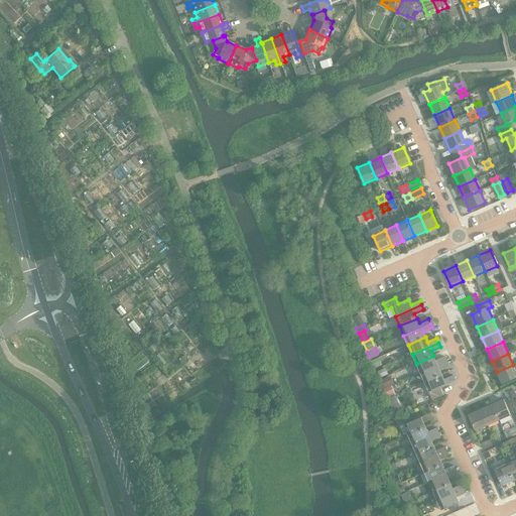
[(433,356),(416,364),(420,373),(446,361),(444,357),(435,361),(433,356)]
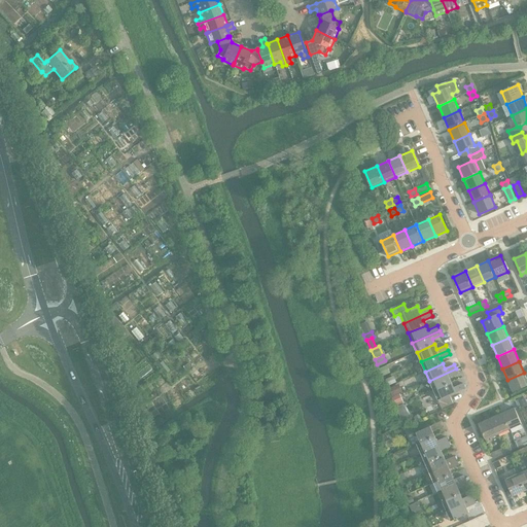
[(386,365),(379,369),(382,376),(382,377),(389,374),(386,365)]
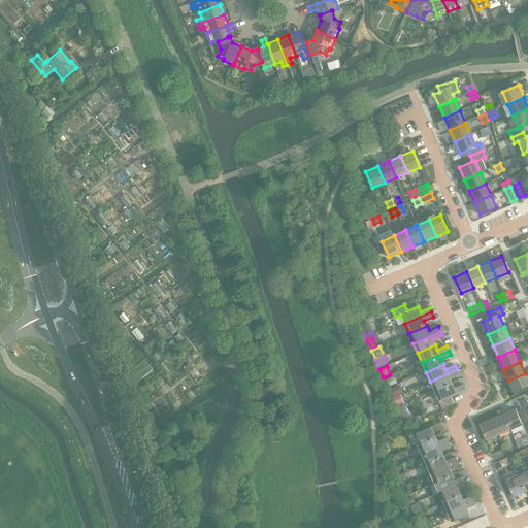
[(457,369),(430,382),(434,391),(452,383),(450,378),(459,374),(457,369)]
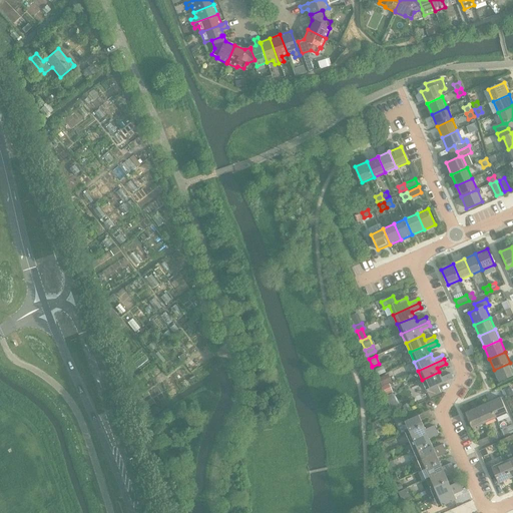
[(512,370),(510,363),(494,370),(499,382),(512,375),(512,370)]
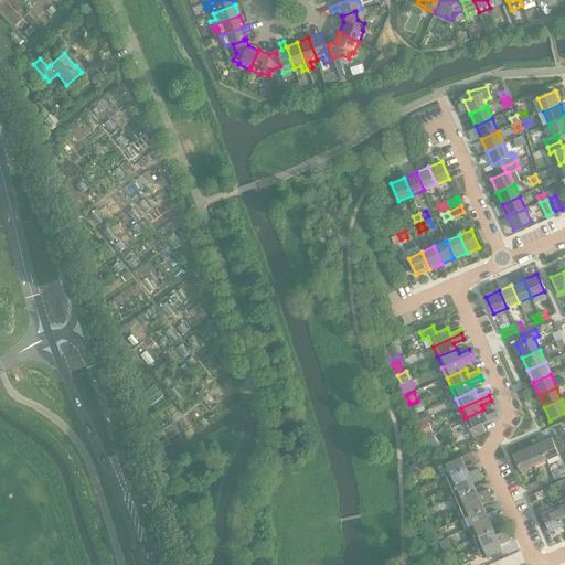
[(422,404),(413,407),(416,414),(424,411),(422,404)]
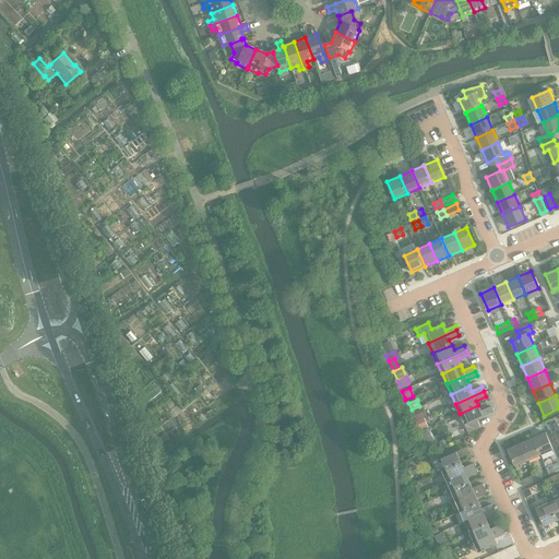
[(478,405),(460,414),(464,425),(476,419),(494,412),(491,406),(482,411),(478,405)]
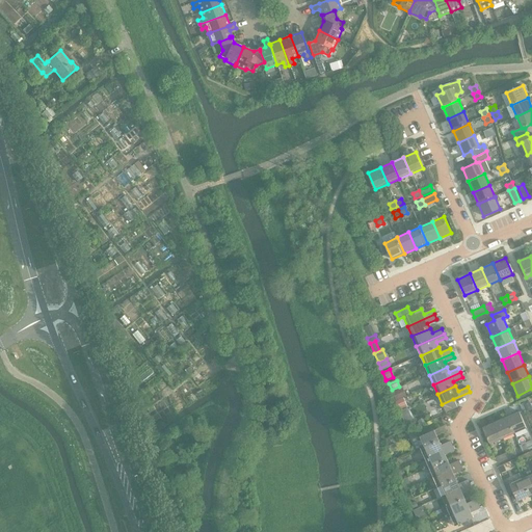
[(400,389),(393,392),(396,400),(404,397),(400,389)]
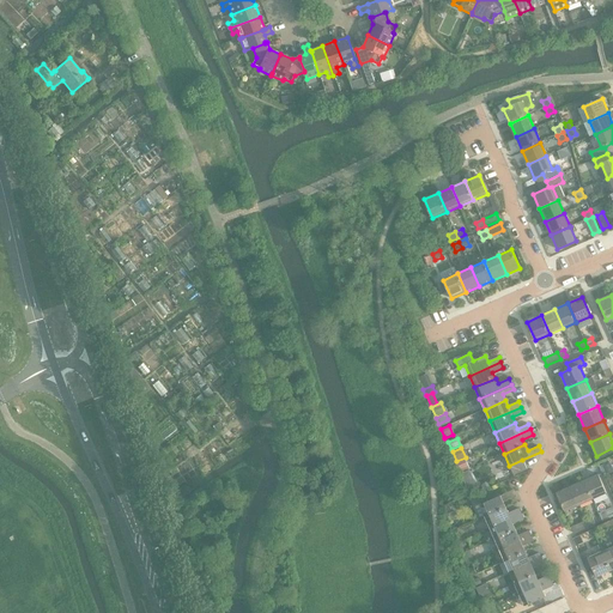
[(465,459),(456,462),(461,473),(469,469),(465,459)]
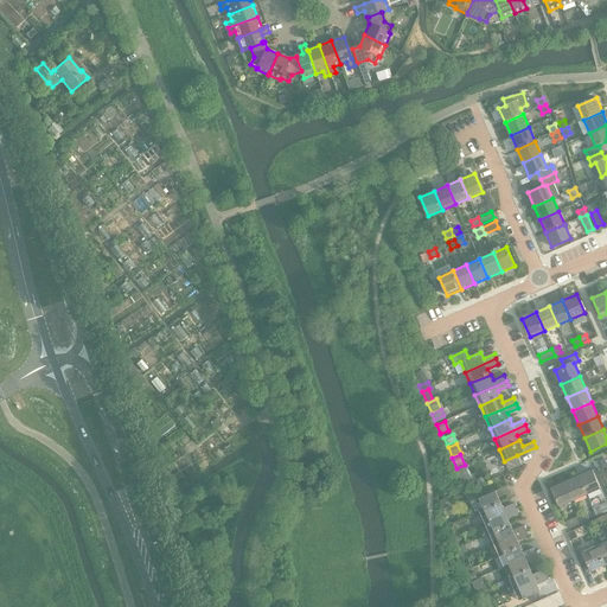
[(517,455),(504,461),(509,471),(522,465),(517,455)]
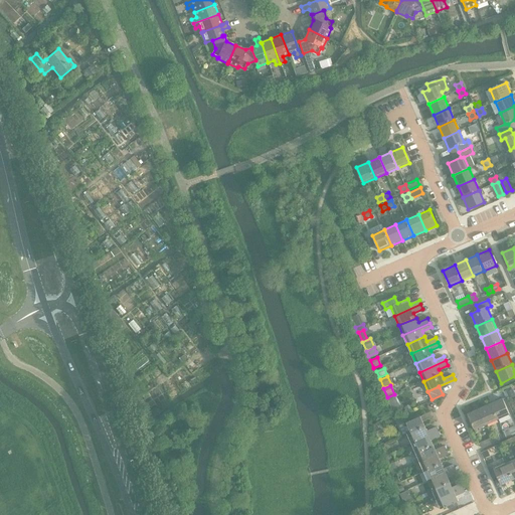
[(512,387),(506,389),(510,398),(514,396),(514,393),(512,387)]
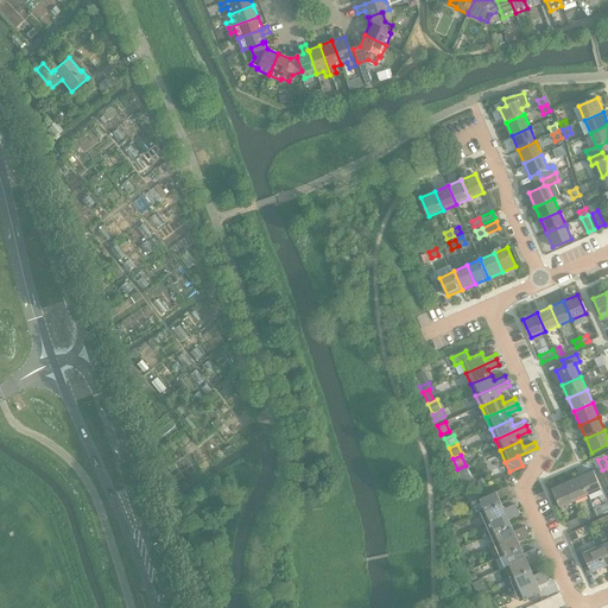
[(466,467),(457,470),(466,489),(474,486),(466,467)]
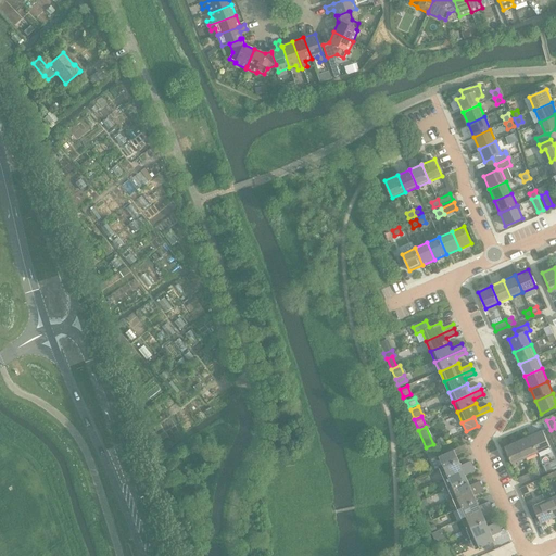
[(543,430),(530,436),(538,453),(551,447),(543,430)]
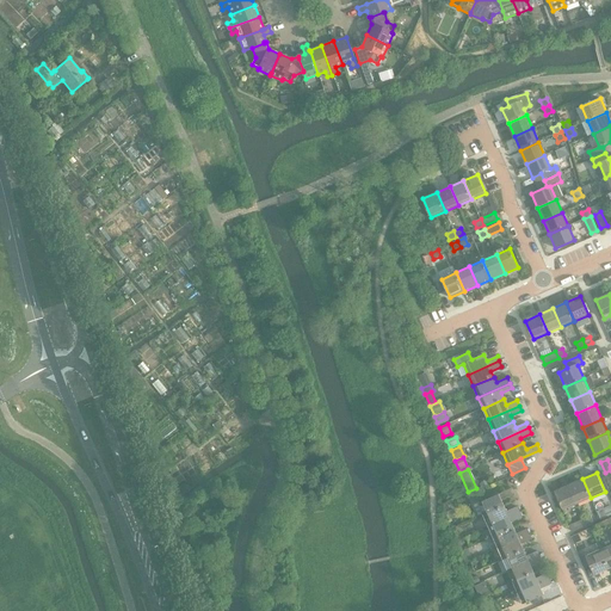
[(582,479),(569,485),(578,504),(591,498),(582,479)]
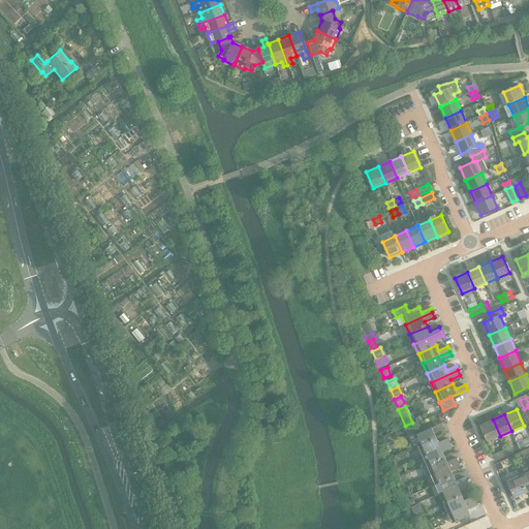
[(500,436),(493,419),(480,426),(488,441),(500,436)]
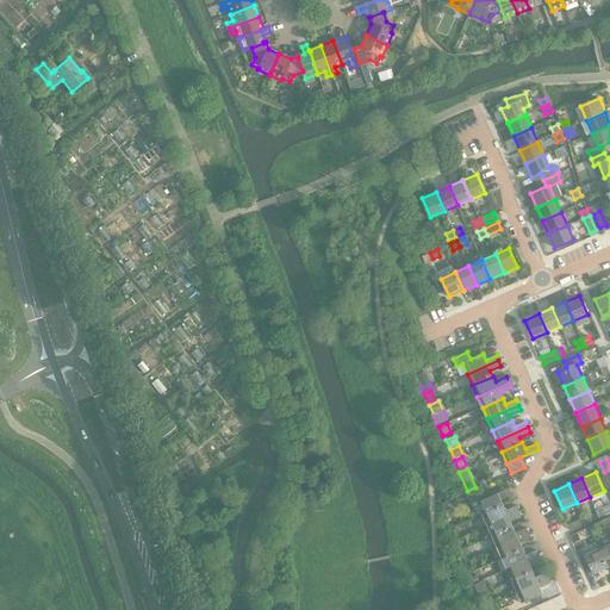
[(478,503),(483,514),(503,505),(500,499),(511,495),(509,489),(478,503)]
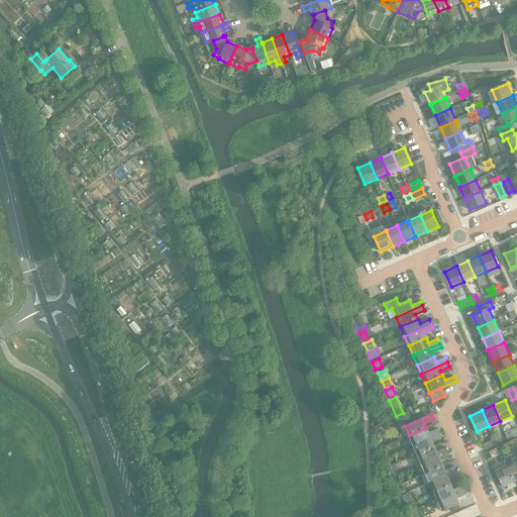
[(426,428),(409,435),(413,445),(439,433),(437,429),(428,433),(426,428)]
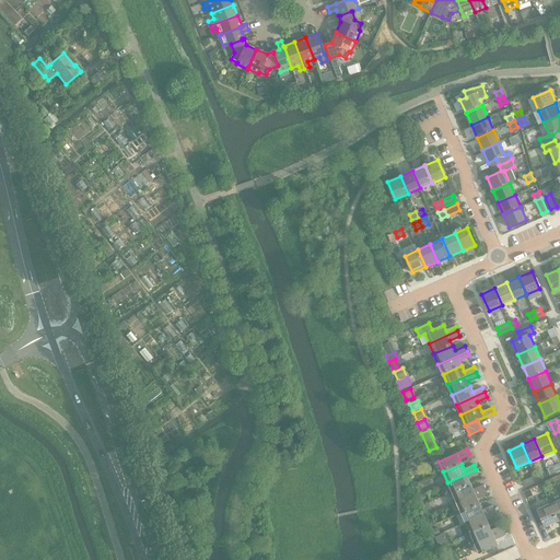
[(417,466),(410,469),(413,476),(419,473),(417,466)]
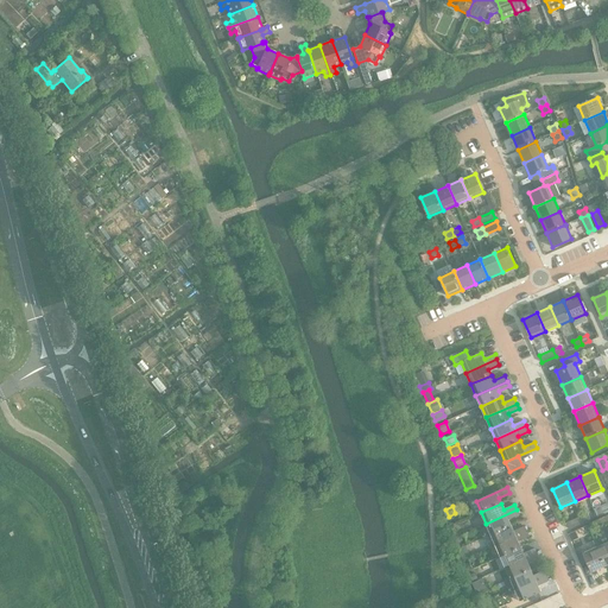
[(517,510),(486,524),(491,534),(512,525),(508,519),(519,514),(517,510)]
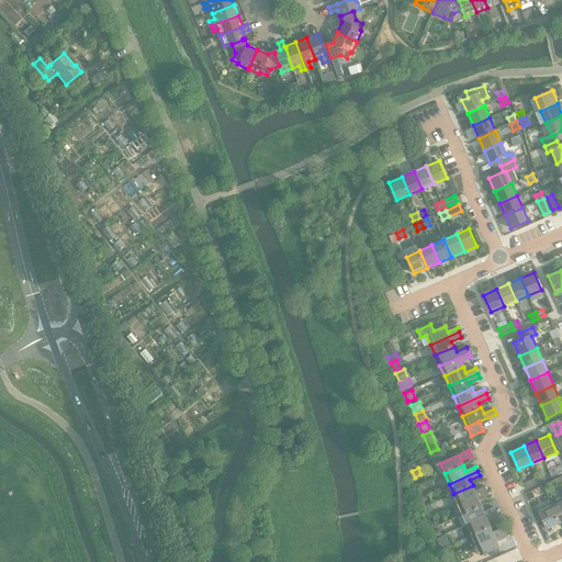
[(543,474),(537,478),(540,483),(546,481),(543,474)]
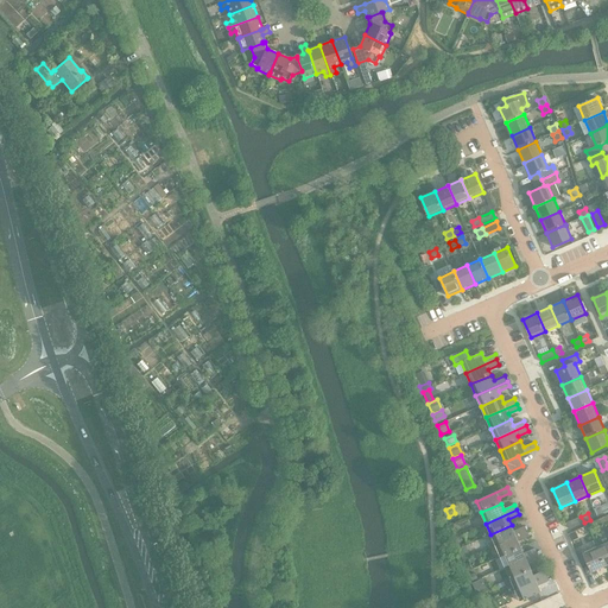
[(584,523),(581,517),(568,523),(570,530),(584,523)]
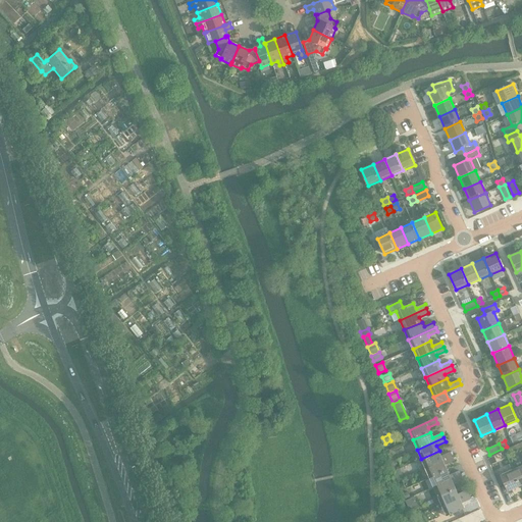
[(439,451),(421,459),(425,468),(453,457),(451,452),(441,456),(439,451)]
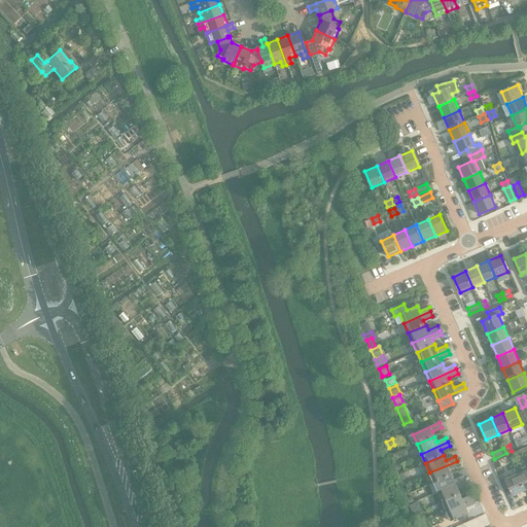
[(457,461),(429,472),(433,483),(452,475),(450,469),(459,465),(457,461)]
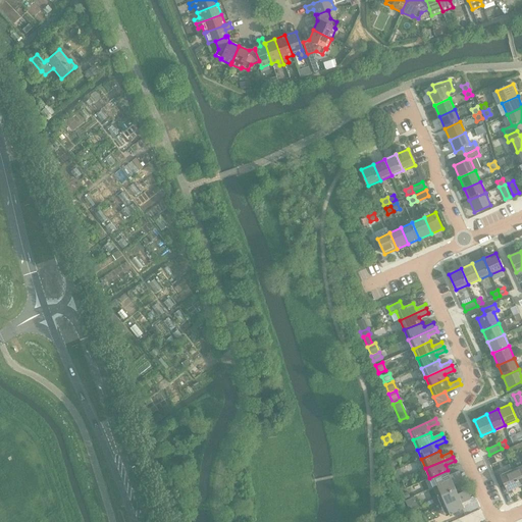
[(521,465),(513,470),(520,485),(521,484),(521,465)]
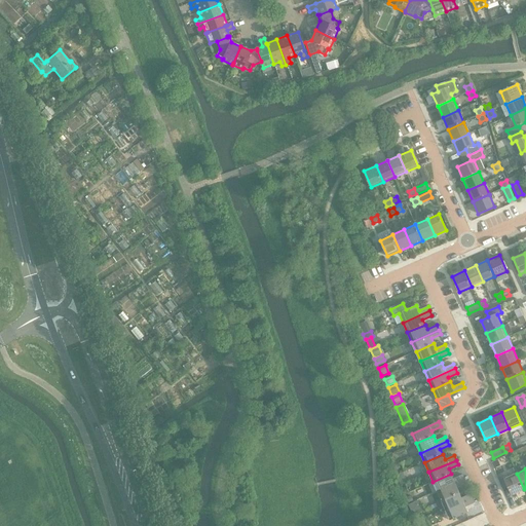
[(451,474),(433,482),(437,491),(464,479),(462,475),(453,479),(451,474)]
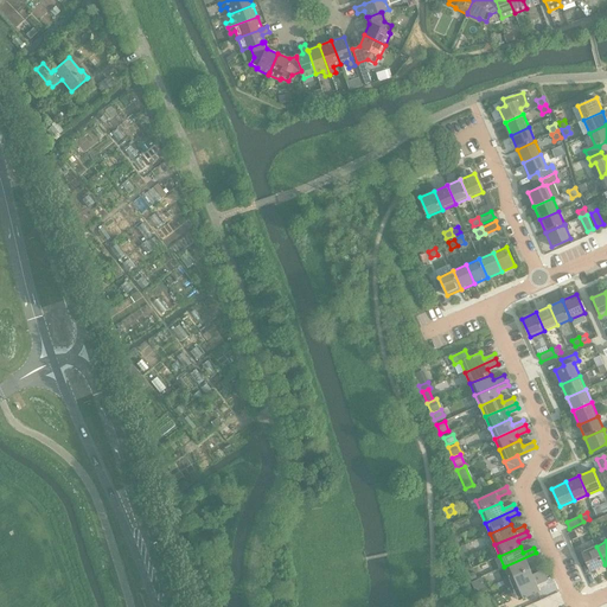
[(605,564),(596,547),(583,553),(581,548),(574,551),(580,564),(587,562),(590,572),(605,564)]
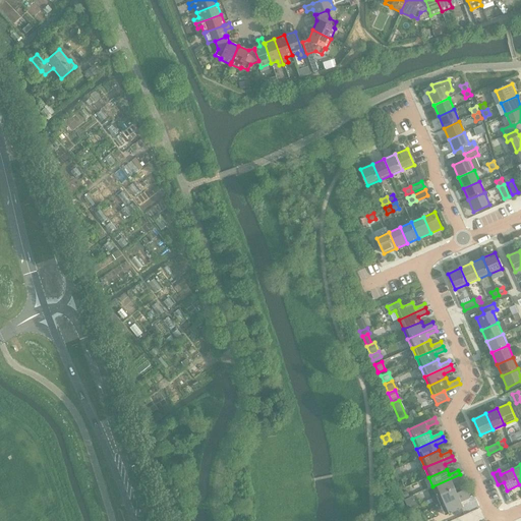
[(460,474),(432,486),(438,496),(455,488),(453,483),(462,479),(460,474)]
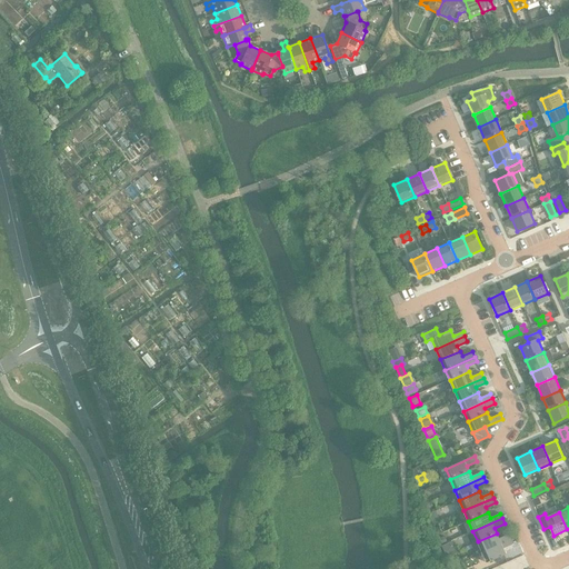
[(497,533),(478,541),(482,552),(511,539),(509,535),(499,539),(497,533)]
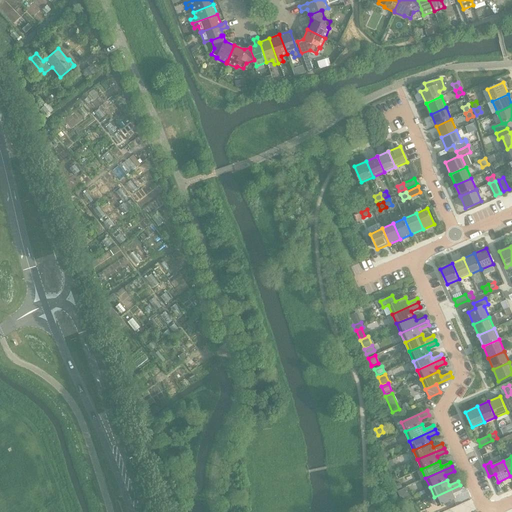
[(460,485),(434,497),(438,506),(455,499),(453,493),(462,489),(460,485)]
